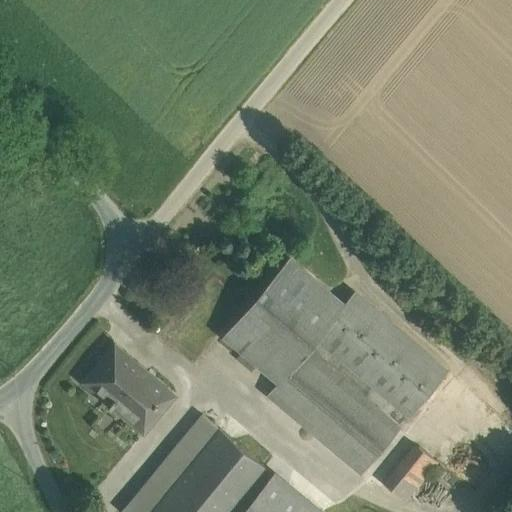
[(288,258),(224,334),(279,380),(306,348),(316,336),(343,304),(288,258)]
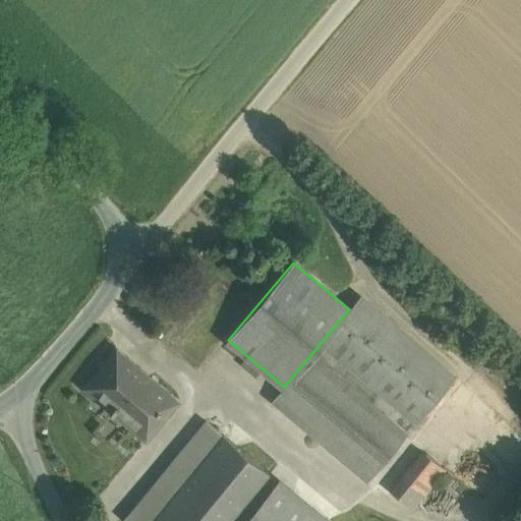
[(454,377),(359,297),(349,309),(322,342),(415,421),(454,377)]
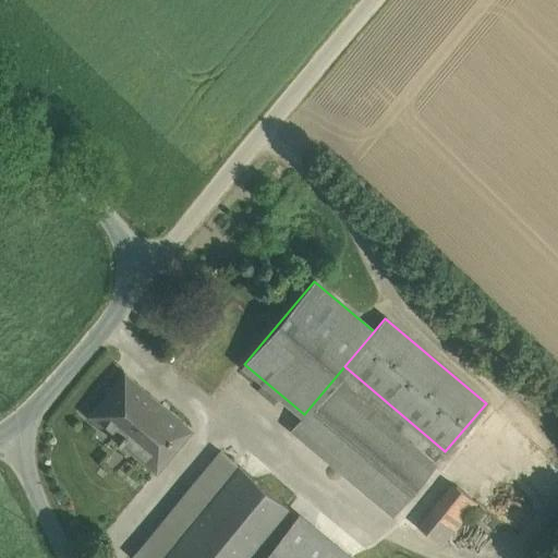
[(189,428),(124,374),(91,413),(105,425),(107,423),(120,434),(116,439),(118,441),(123,435),(145,452),(141,457),(155,469),(189,428)]
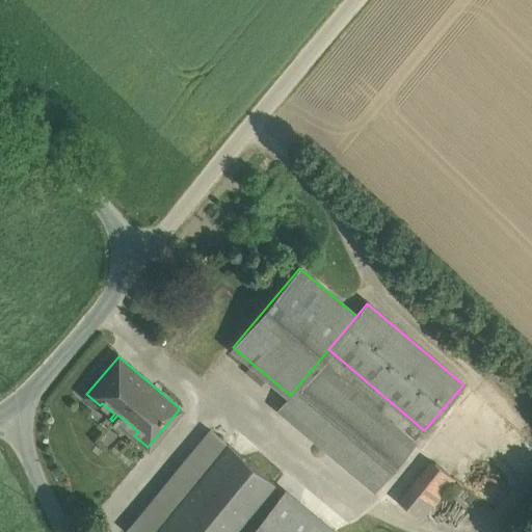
[(414,443),(318,362),(290,395),(278,408),(374,488),(414,443)]
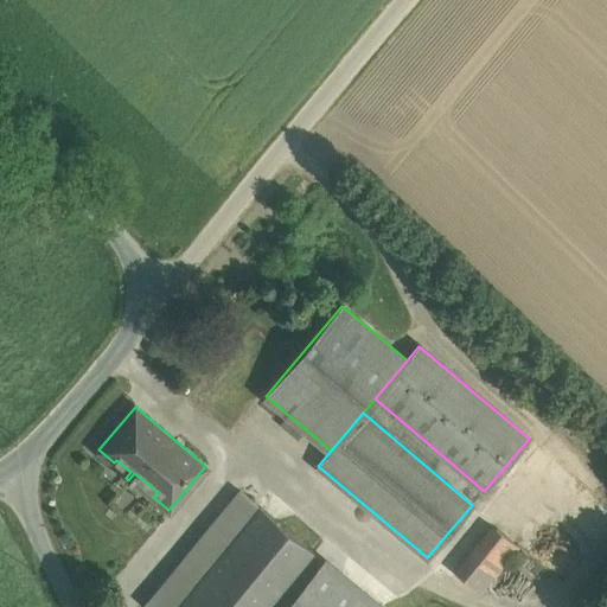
[(261,506),(240,489),(230,500),(251,518),(261,506)]
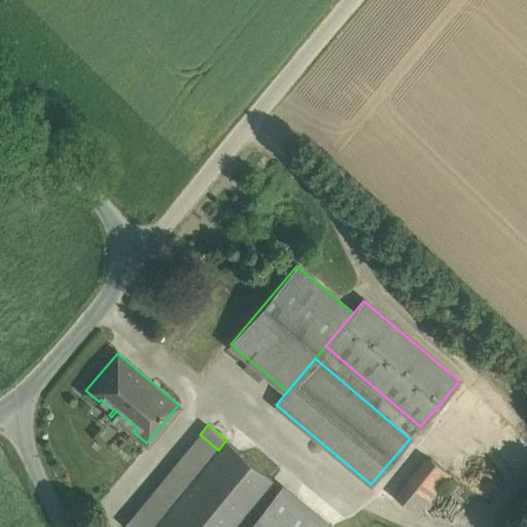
[(218,450),(200,434),(191,445),(210,460),(218,450)]
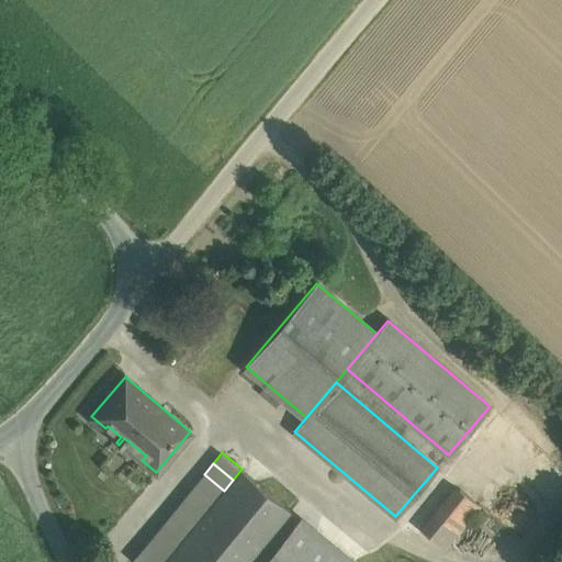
[(213,504),(164,561),(244,561),(279,520),(289,508),(242,469),(233,480),(224,491),(213,504)]
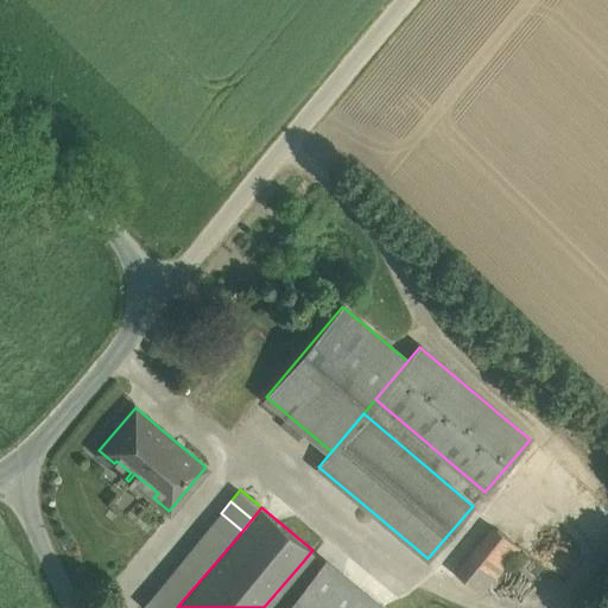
[(242,531),(221,513),(209,527),(230,545),(242,531)]
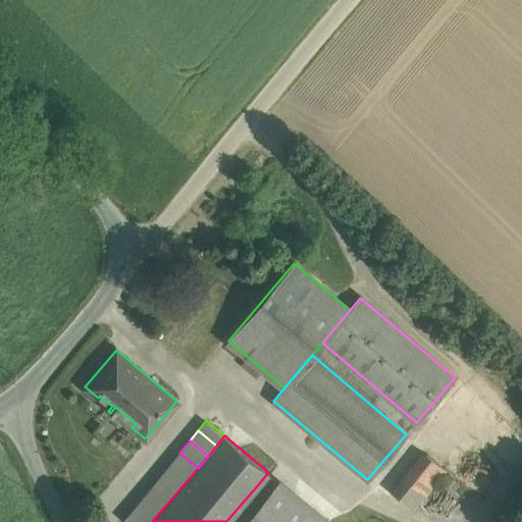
[(179,453),(123,520),(124,521),(152,521),(198,468),(179,453)]
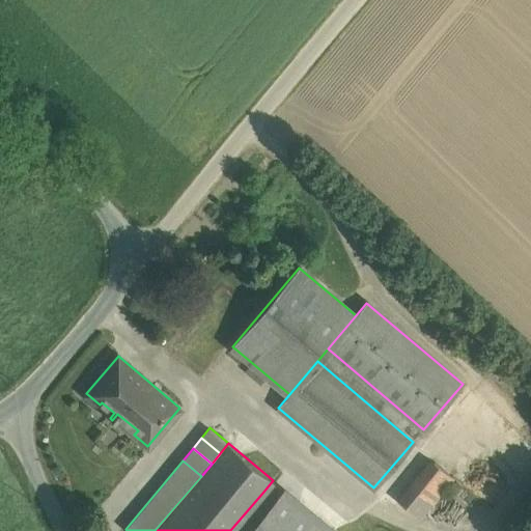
[(434,462),(399,502),(419,518),(452,478),(434,462)]
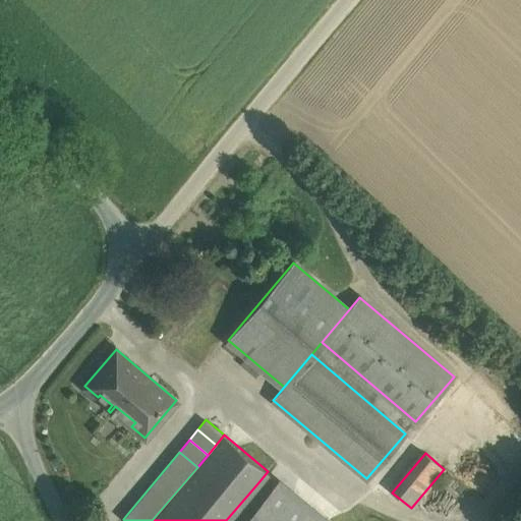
[(327,520),(279,480),(270,491),(245,520),(327,520)]
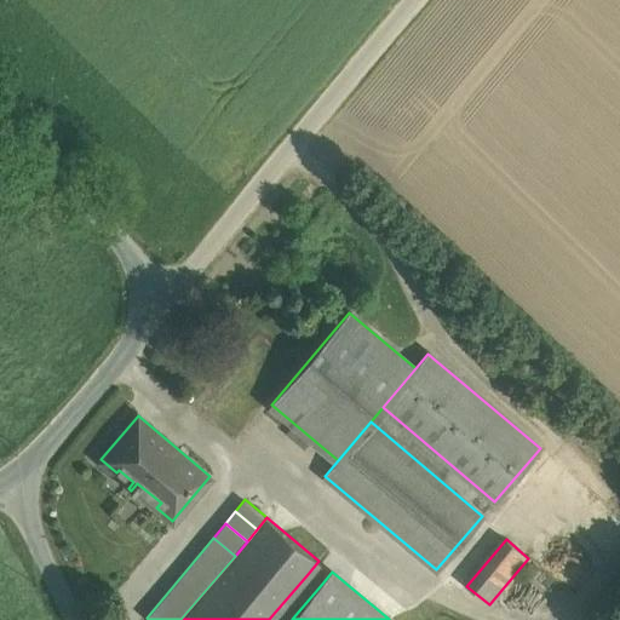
[(308,574),(269,619),(292,619),(321,585),(308,574)]
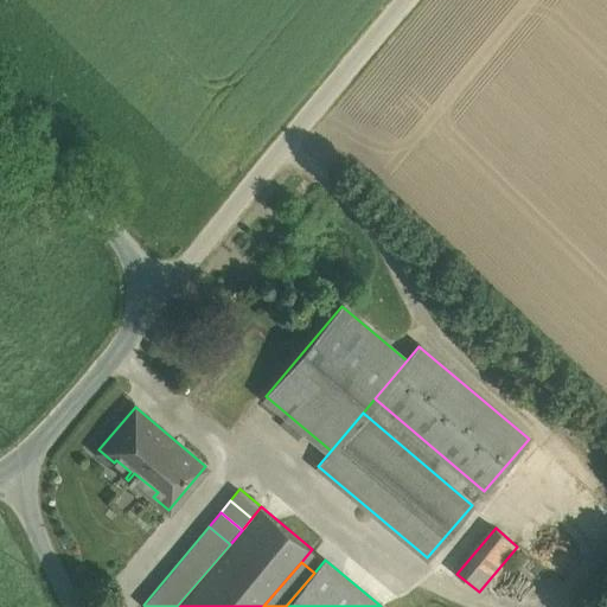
All buildings are outlined.
